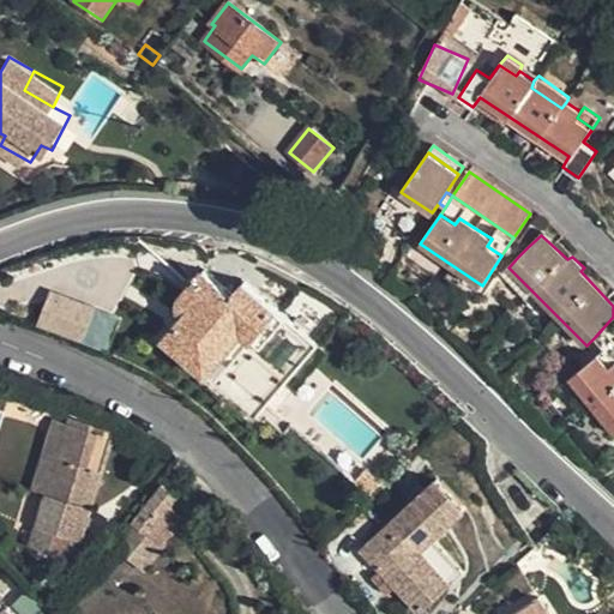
[(506,248),(518,257),(528,247),(513,238),(506,248)]
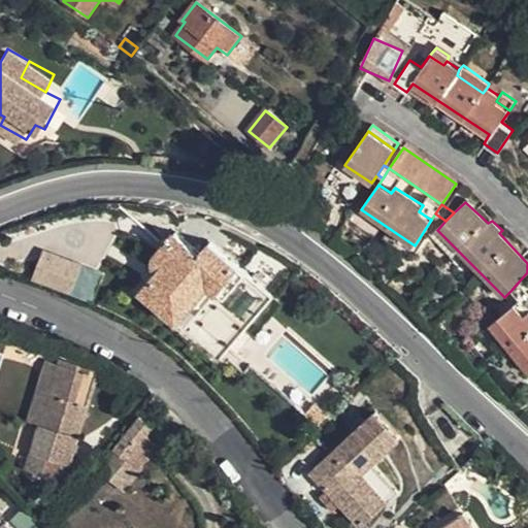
[(230,348),(274,297),(212,242),(201,254),(176,232),(156,254),(155,260),(156,265),(160,271),(142,292),(149,297),(177,323),(208,288),(216,294),(186,329),(219,359),(230,348)]
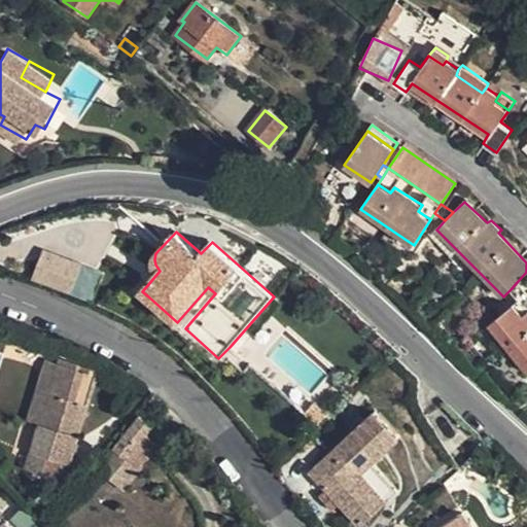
[(40,282),(70,294),(80,269),(67,264),(65,268),(47,262),(40,282)]
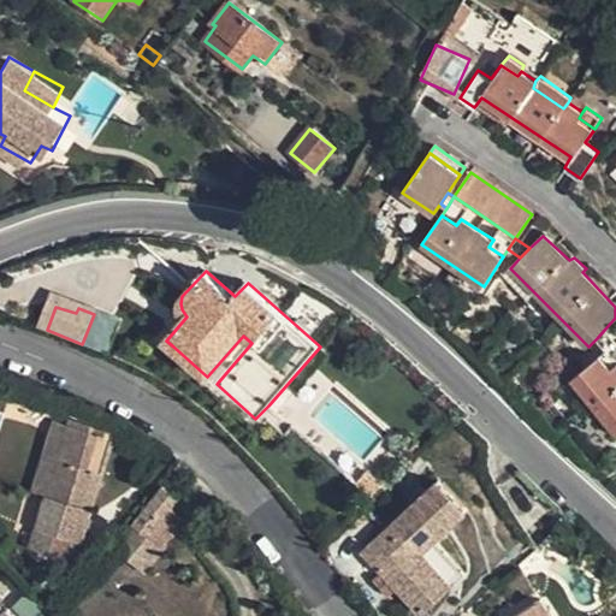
[(96,311),(94,314),(82,344),(106,354),(119,319),(96,311)]
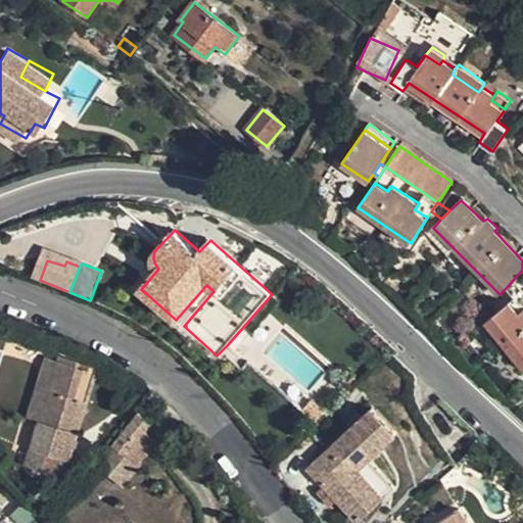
[(522,291),(522,289),(514,279),(507,287),(516,298),(522,291)]
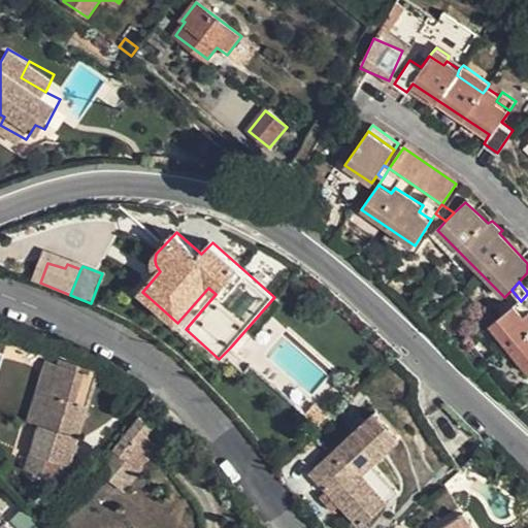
[(177,323),(186,329),(216,294),(208,288),(177,323)]
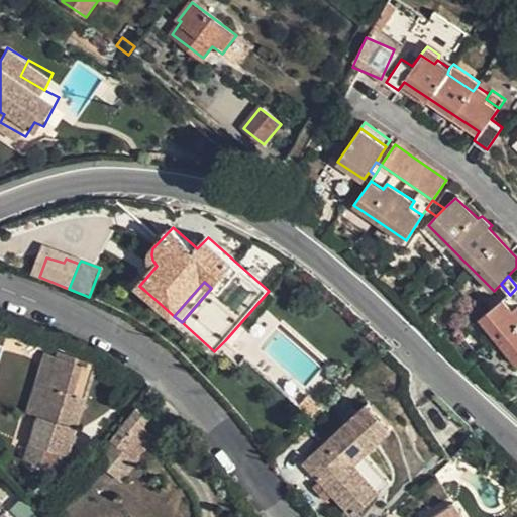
[(516,288),(510,295),(505,299),(515,310),(516,308),(516,288)]
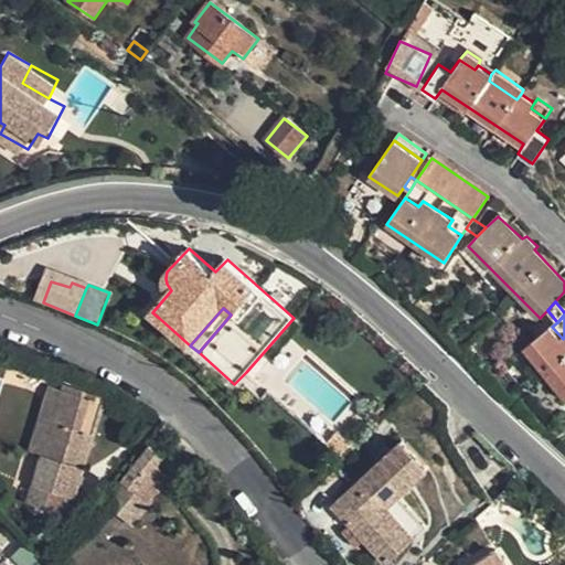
[(564,337),(563,339),(552,327),(528,347),(564,392),(564,337)]
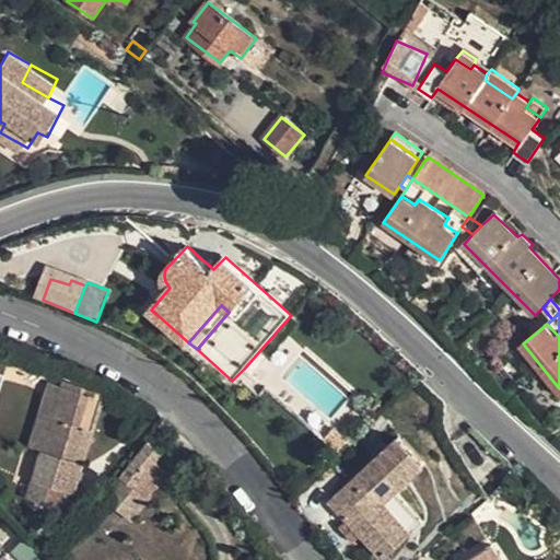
[(67,381),(65,387),(44,452),(28,497),(65,508),(69,492),(73,493),(105,394),(67,381)]
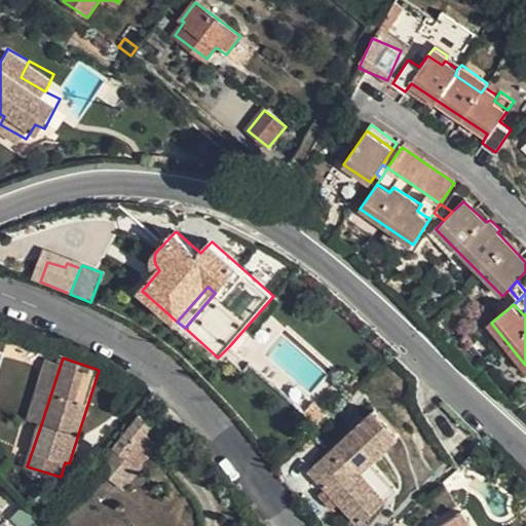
[(28,420),(41,424),(61,364),(48,360),(28,420)]
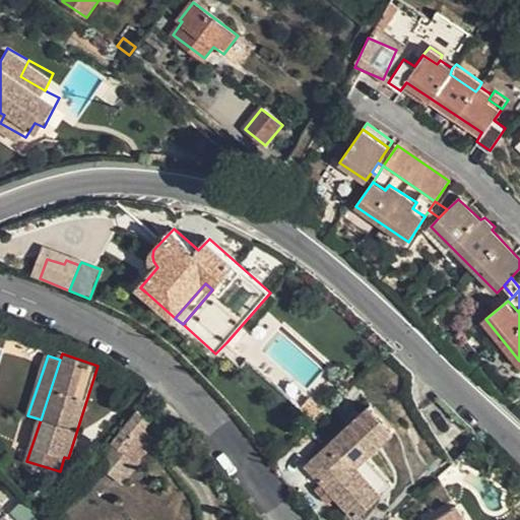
[(358,466),(368,457),(394,431),(371,406),(309,466),(324,480),(337,496),(356,516),(382,492),(358,466)]
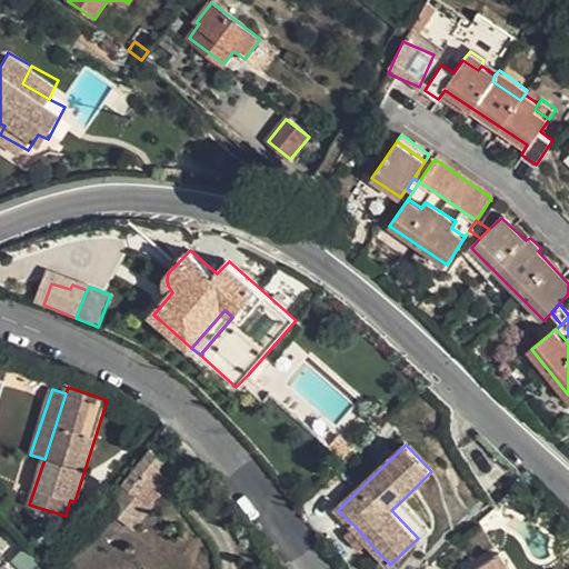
[(139,496),(143,491),(162,468),(168,460),(155,449),(126,483),(139,496)]
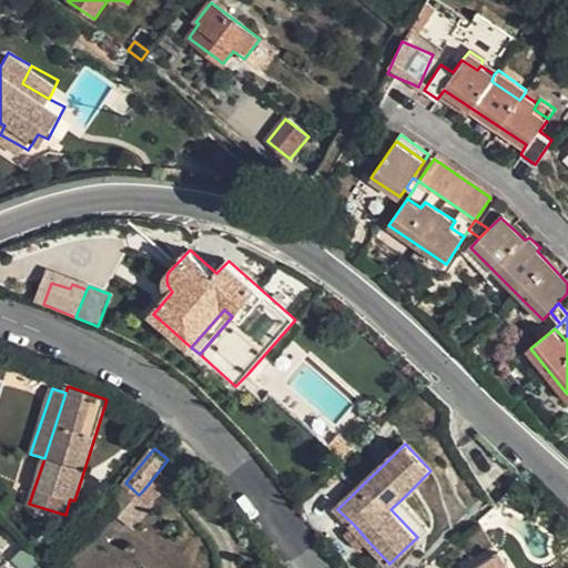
[(173,477),(162,467),(143,490),(154,500),(173,477)]
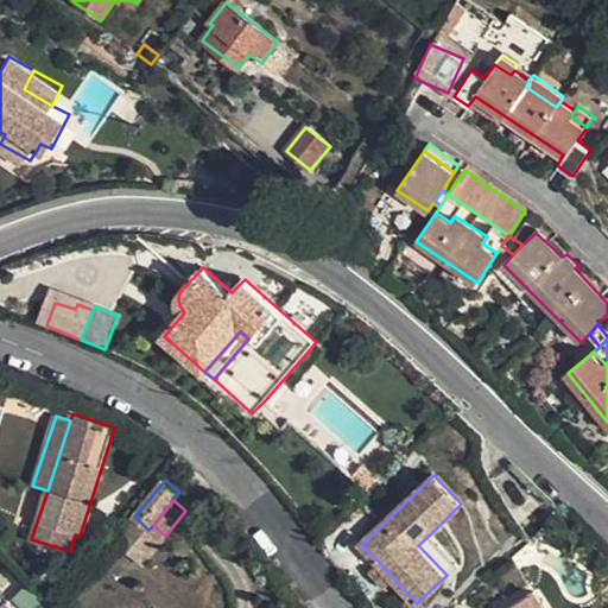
[(458,563),(430,534),(418,545),(447,575),(458,563)]
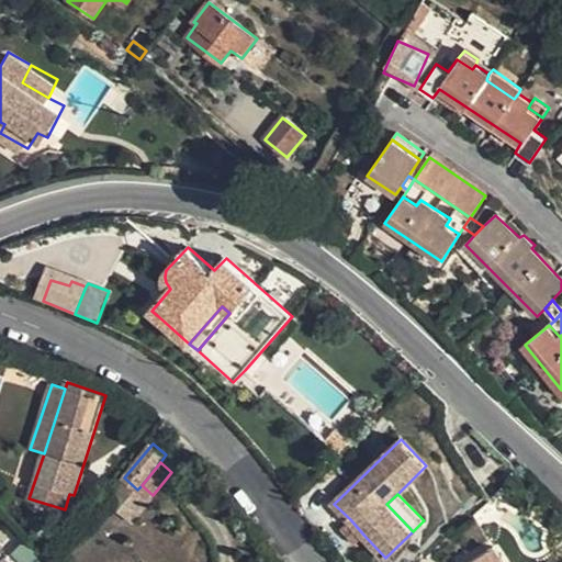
[(357,542),(364,536),(350,519),(343,527),(357,542)]
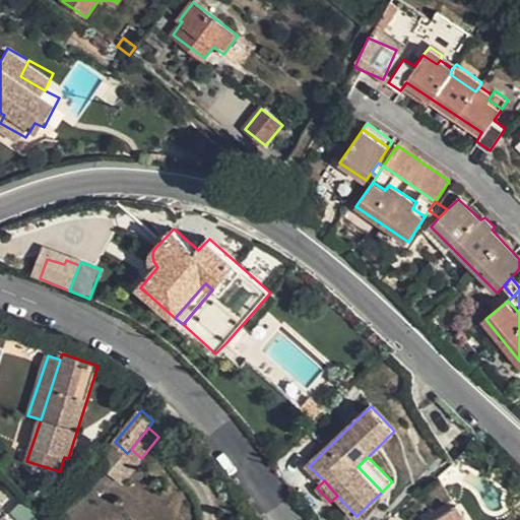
[(0,519),(9,519),(5,516),(0,519),(0,506),(2,505),(0,502),(0,519)]
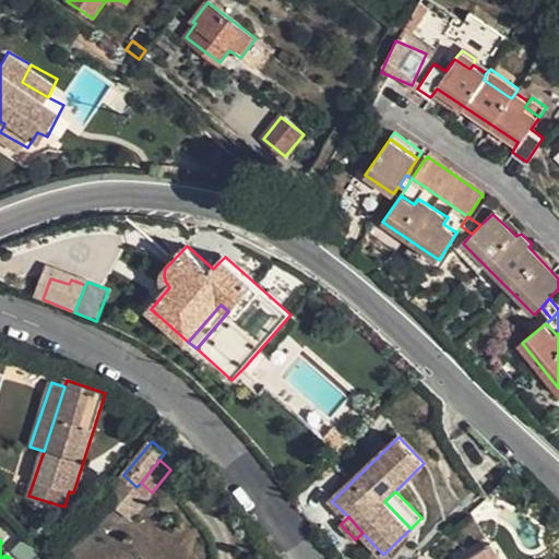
[(506,558),(495,540),(463,558),(506,558)]
